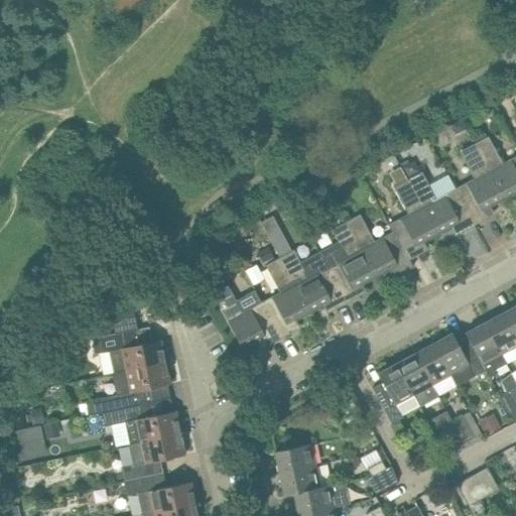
[(515,154),(502,162),(488,136),(474,143),(504,199),(515,192),(515,154)]
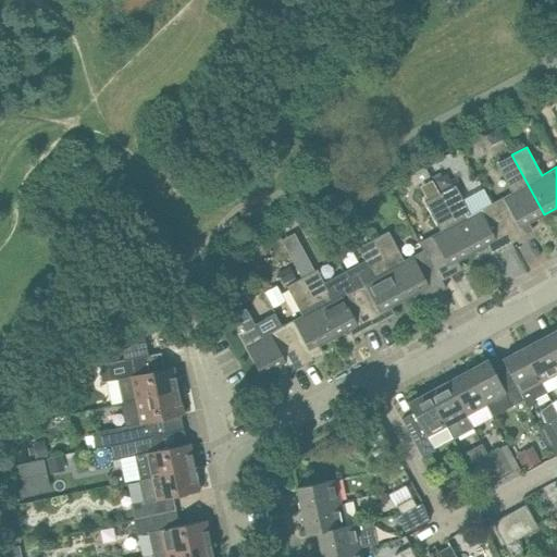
[(544,214),(511,155),(495,163),(510,192),(491,202),(512,242),(529,234),(528,232),(532,230),(529,223),(544,214)]
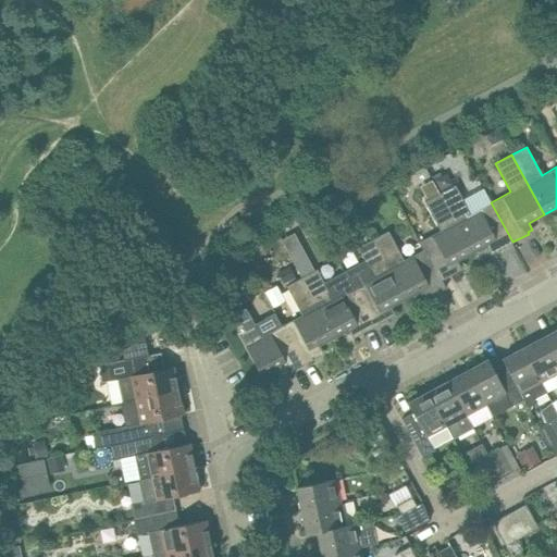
[(491,202),(471,212),(456,184),(440,193),(473,254),(487,246),(491,251),(495,249),(496,251),(512,242),(491,202)]
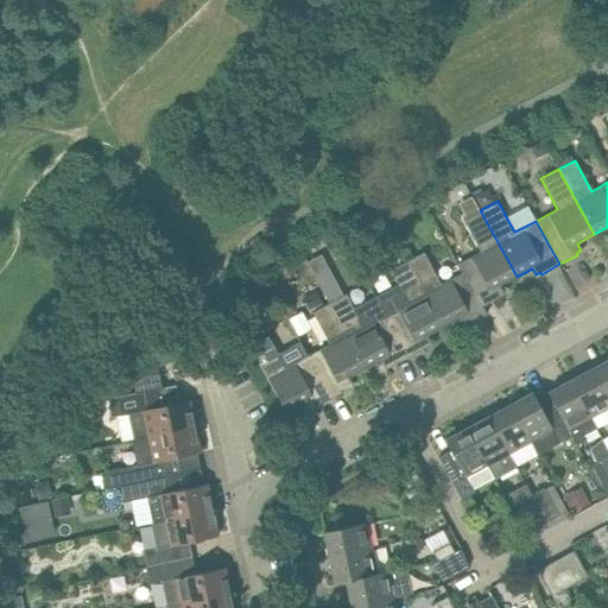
[(480,210),(464,219),(481,249),(456,263),(461,271),(482,305),(499,297),(498,295),(502,292),(499,286),(517,277),(480,210)]
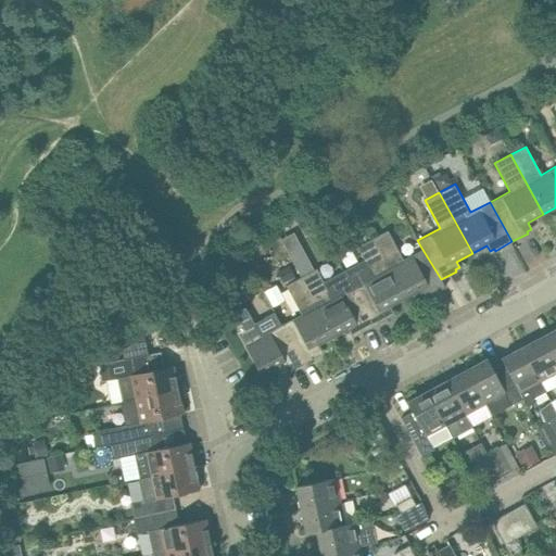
[(325,206),(313,210),(320,224),(331,218),(325,206)]
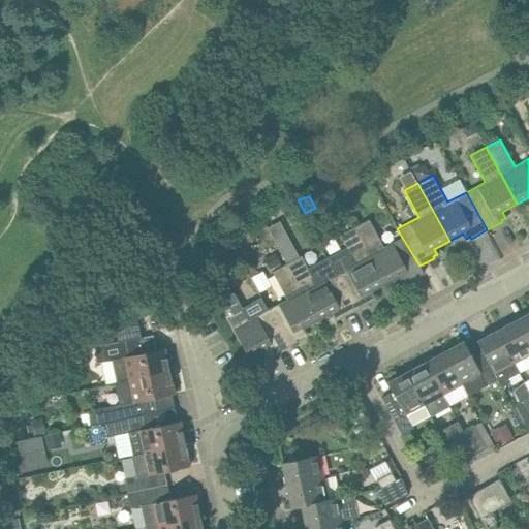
[(401,236),(383,246),(369,218),(354,226),(385,284),(399,277),(402,282),(406,280),(407,282),(424,274),(419,266),(401,236)]
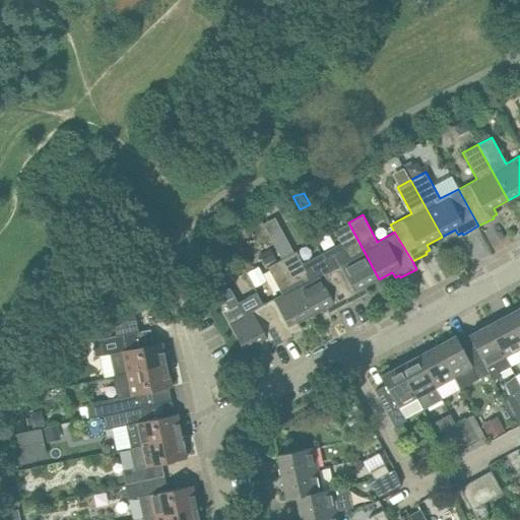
[(320,253),(348,305),(364,297),(364,295),(367,293),(365,287),(379,279),(348,222),(334,230),(340,242),(320,253)]
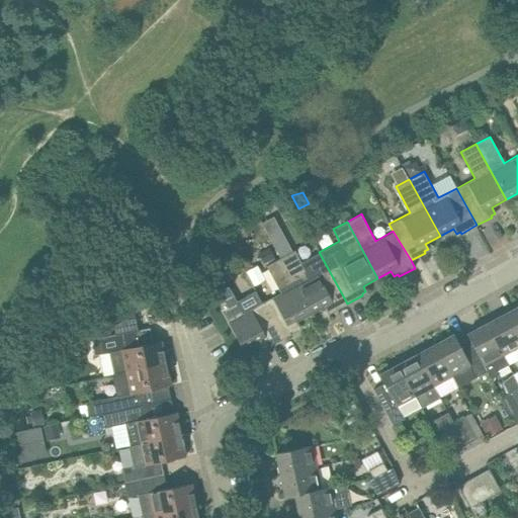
[(276,224),(265,230),(276,250),(287,244),(276,224)]
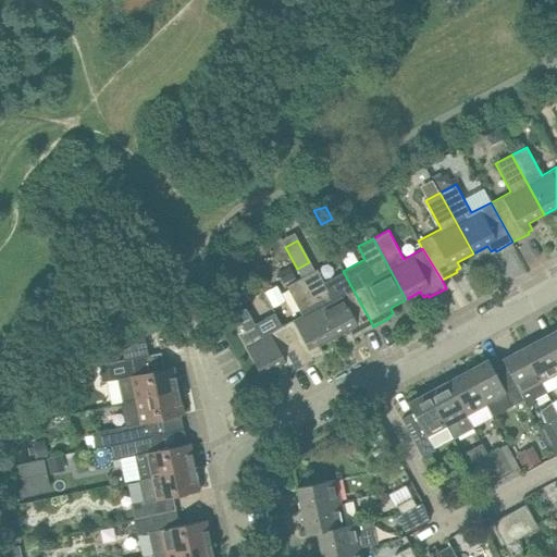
[(252,269),(264,262),(258,251),(246,257),(252,269)]
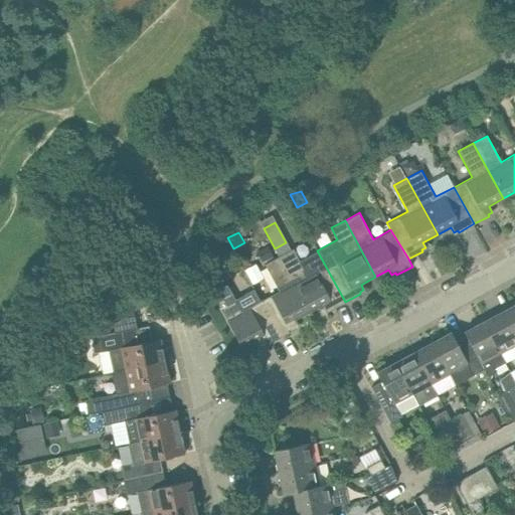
[(267,245),(259,250),(264,261),(273,255),(267,245)]
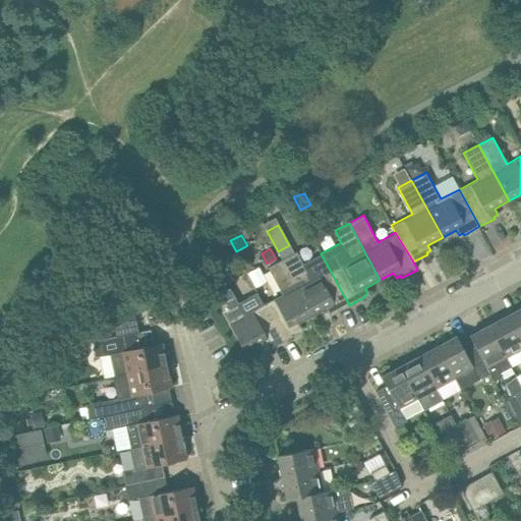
[(309,266),(305,268),(296,251),(282,258),(313,315),(327,308),(330,314),(334,312),(335,313),(349,305),(321,253),(306,261),(309,266)]
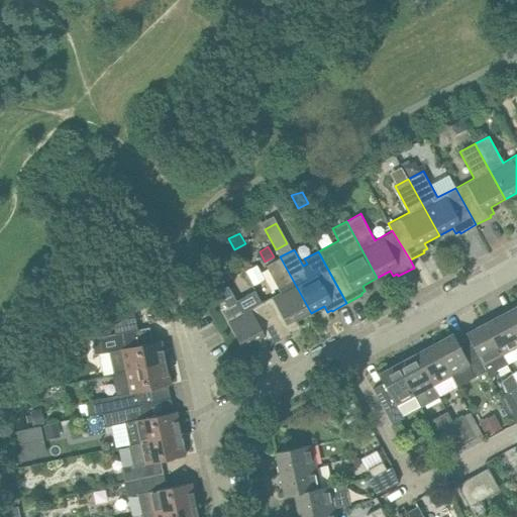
[(311,313),(280,256),(267,264),(281,290),(260,301),(281,339),(296,330),(295,329),(299,327),(296,321),(311,313)]
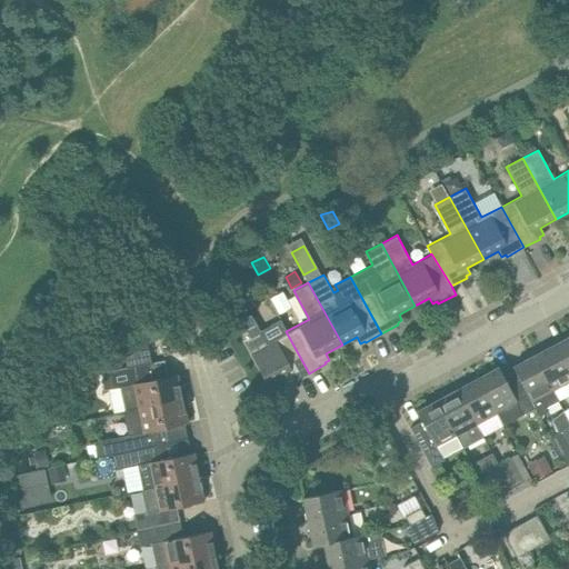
[(283,377),(287,382),(291,380),(292,381),(309,373),(286,331),(267,342),(251,315),(235,323),(268,385),(283,377)]
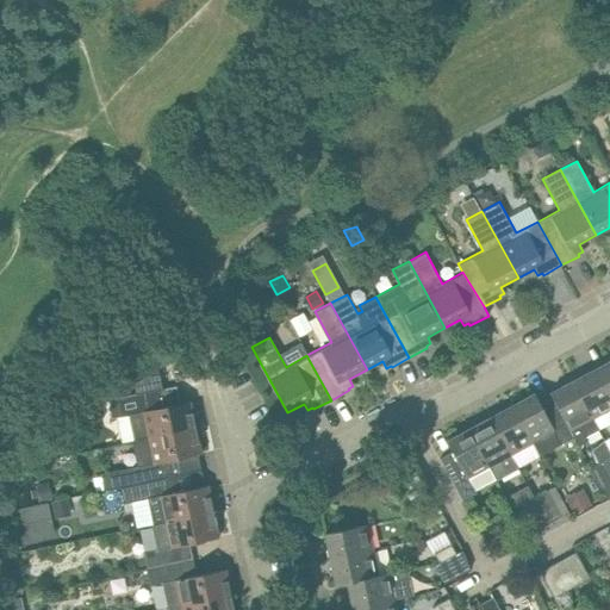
[(609,360),(593,369),(609,400),(609,360)]
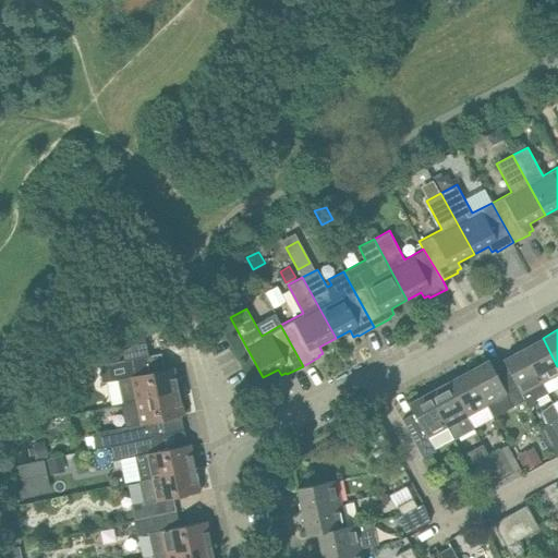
[(557,387),(557,366),(543,338),(523,348),(547,393),(557,387)]
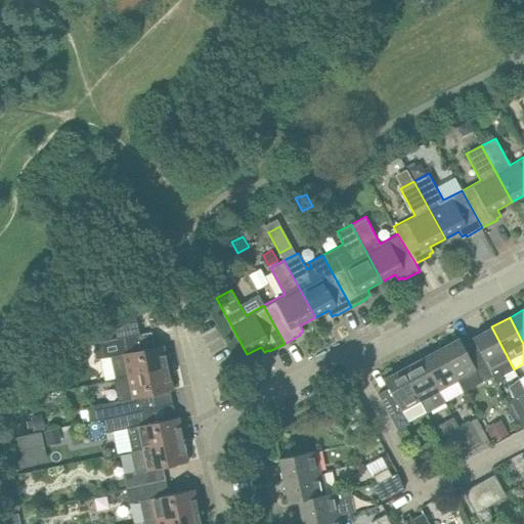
[(472,338),(474,342),(477,347),(486,363),(484,364),(491,377),(495,385),(504,381),(501,376),(514,369),(491,326),(472,338)]
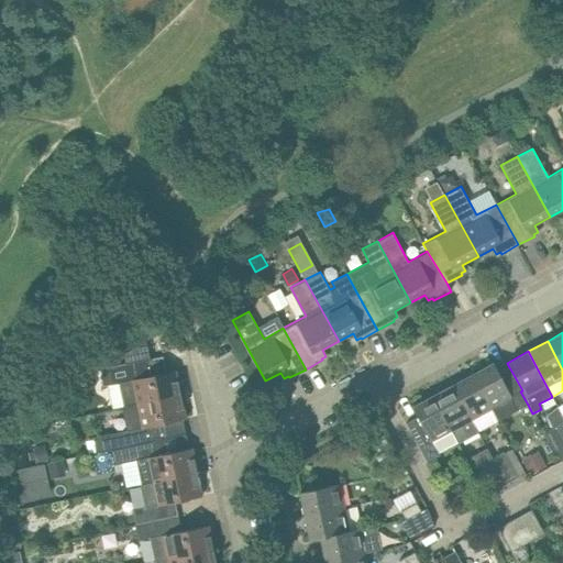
[(107,370),(100,376),(102,385),(117,383),(121,407),(180,395),(175,371),(148,376),(145,361),(107,370)]
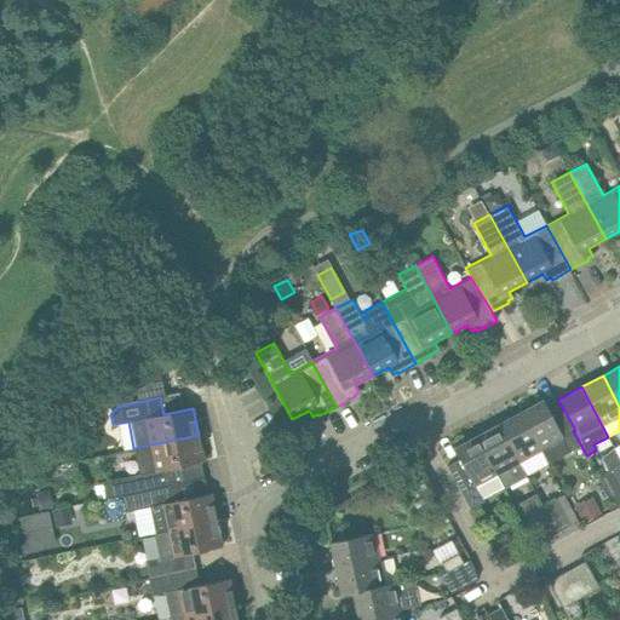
[(564,411),(561,405),(549,411),(543,400),(520,412),(540,452),(546,465),(581,446),(573,431),(575,430),(564,411)]
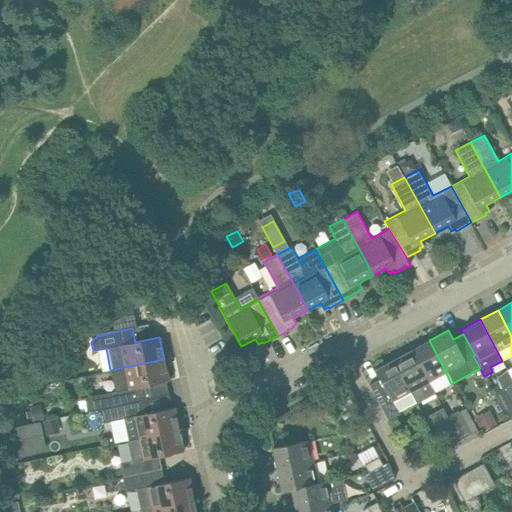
[(429,340),(411,350),(428,383),(433,393),(434,393),(451,384),(446,373),(429,340)]
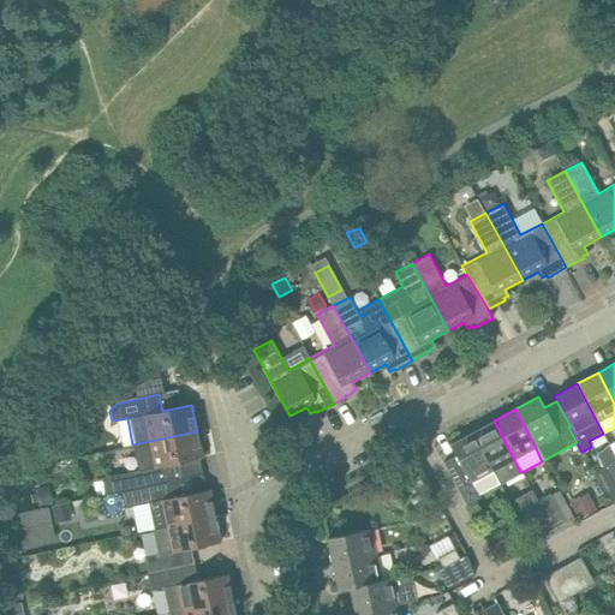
[(494,421),(472,433),(477,443),(493,471),(497,481),(500,484),(508,479),(507,475),(502,466),(514,460),(494,421)]
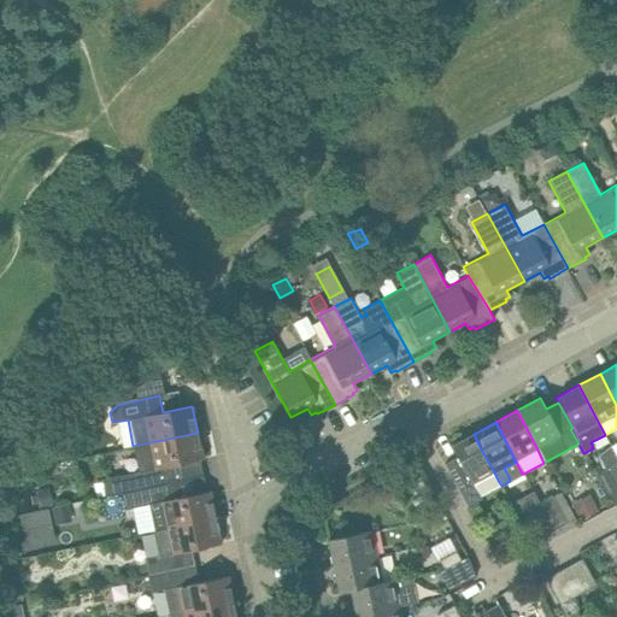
[(137,472),(117,476),(103,480),(106,495),(121,493),(175,481),(172,465),(203,459),(198,433),(133,446),(137,472)]
